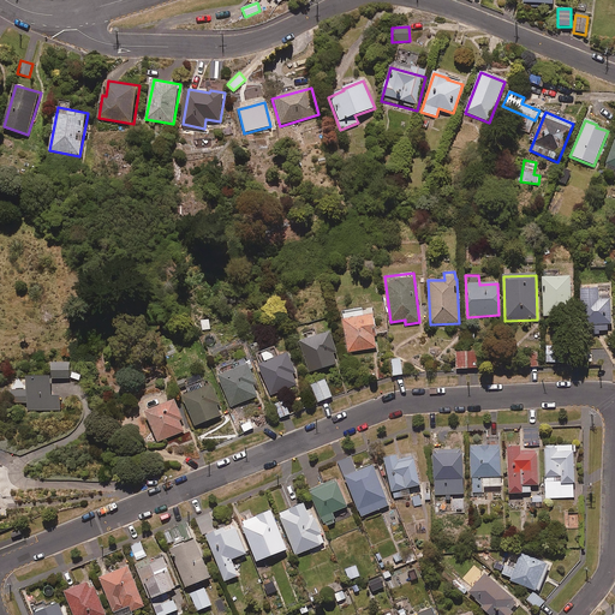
[(542,279),(543,317),(551,317),(571,316),(569,279),(542,279)]
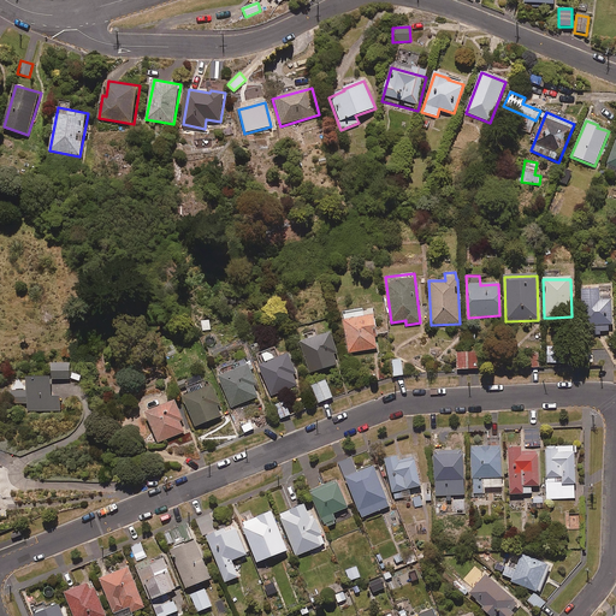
[(582,333),(609,332),(609,326),(612,326),(611,301),(599,302),(599,291),(581,291),(581,314),(582,323),(582,333)]
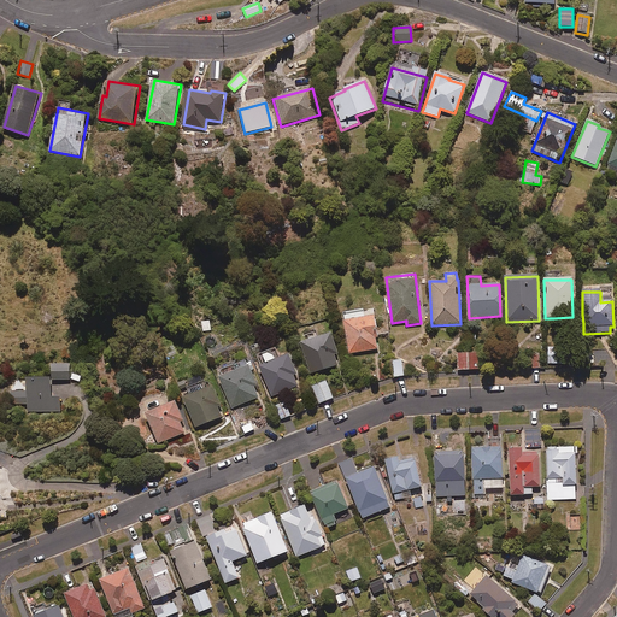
[(375,339),(377,339),(374,317),(364,318),(363,311),(342,315),(348,354),(377,350),(375,339)]
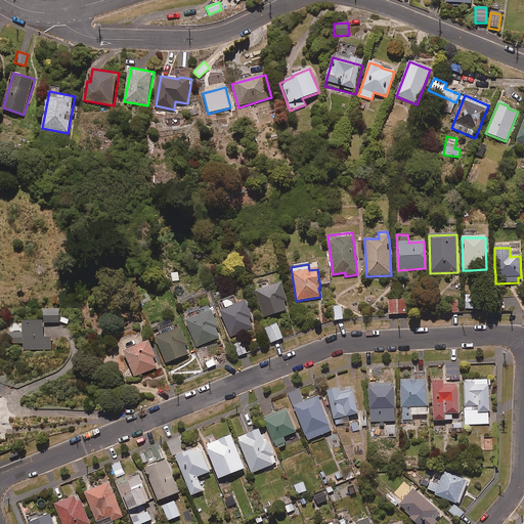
[(180,271),(170,272),(172,282),(181,281),(180,271)]
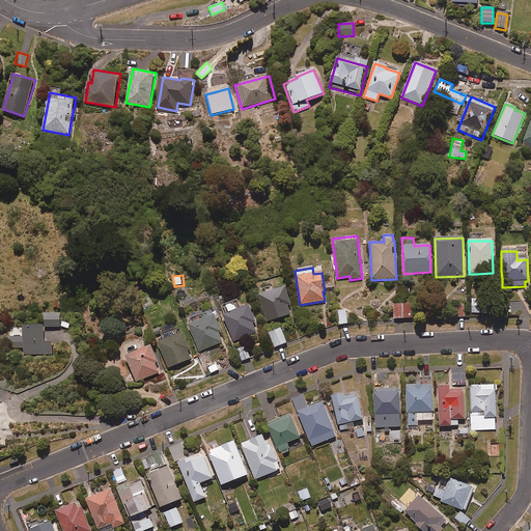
[(292,305),(287,286),(260,295),(269,322),(292,314),(289,306),(292,305)]
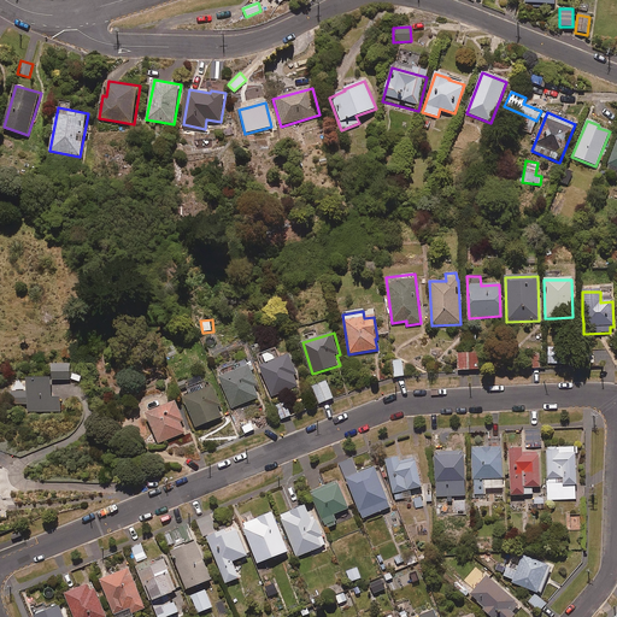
[(566,346),(547,347),(548,364),(568,364),(566,346)]
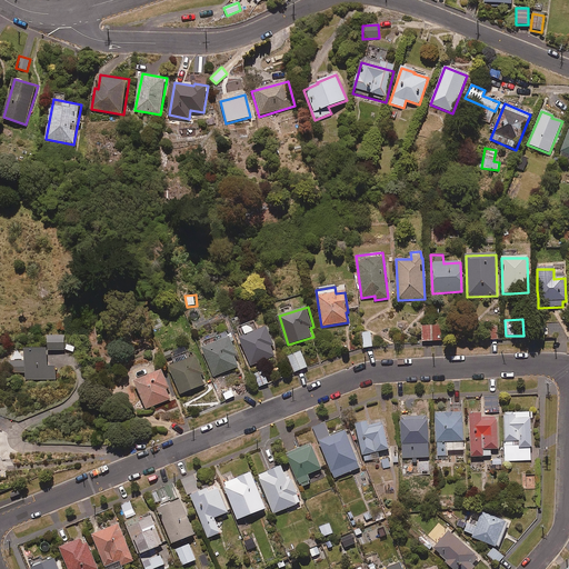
[(259,331),(258,326),(241,327),(242,342),(251,366),(280,355),(269,327),(259,331)]
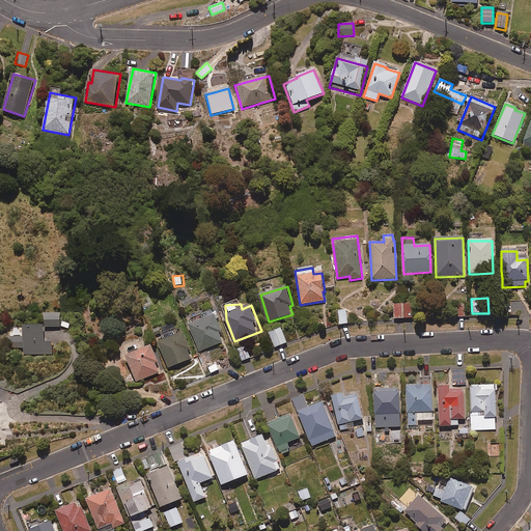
[(411,305),(393,305),(394,319),(411,318),(411,305)]
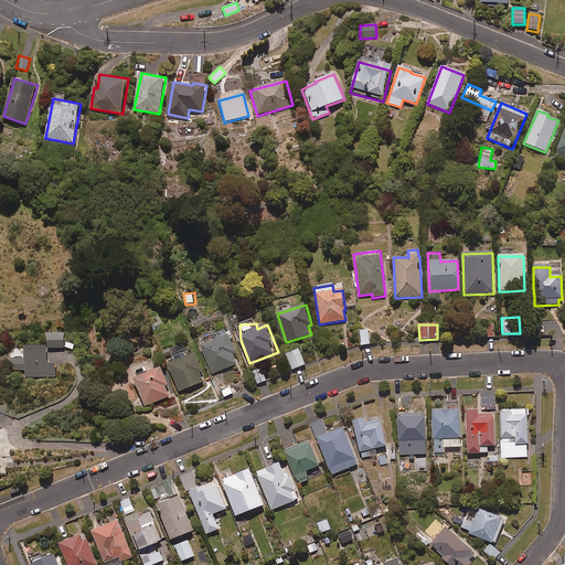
[(494,338),(493,324),(484,324),(484,338),(494,338)]
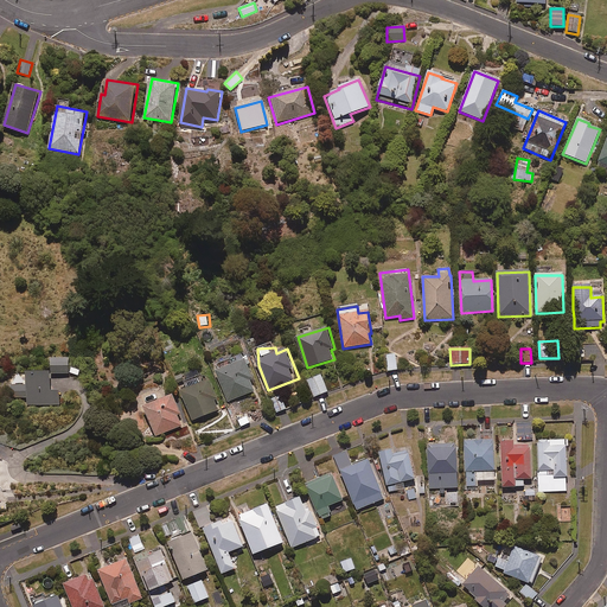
[(260,390),(246,353),(232,358),(235,364),(217,371),(229,402),(260,390)]
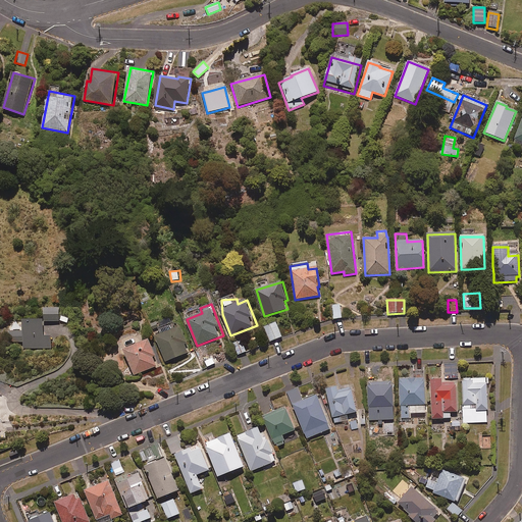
[(340,305),(331,306),(332,320),(342,319),(340,305)]
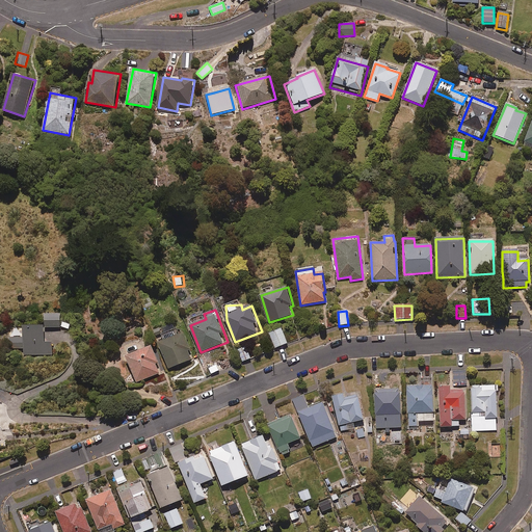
[(61,315),(46,315),(46,327),(61,327),(61,315)]
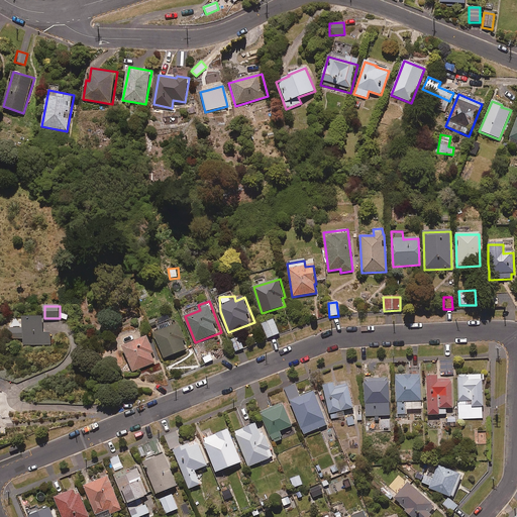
[(175,325),(171,314),(158,319),(162,330),(156,333),(165,358),(187,349),(184,340),(187,339),(181,323),(175,325)]
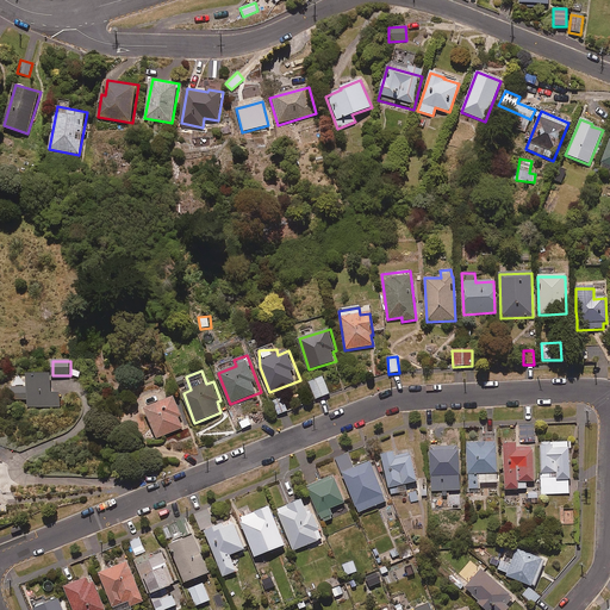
[(51,373),(29,374),(29,386),(11,387),(11,400),(27,399),(27,408),(60,406),(60,393),(51,393),(51,373)]
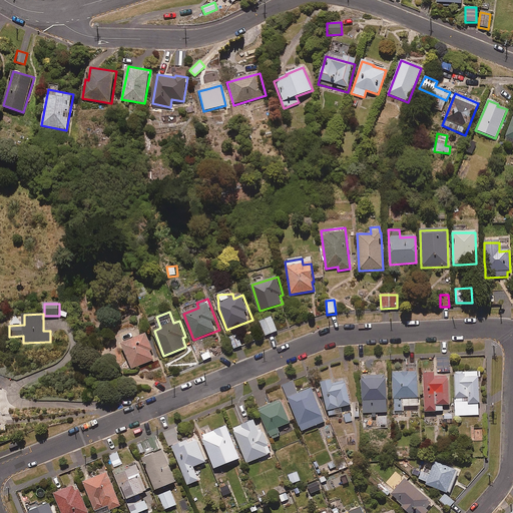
[(279,331),(274,317),(262,322),(267,336),(279,331)]
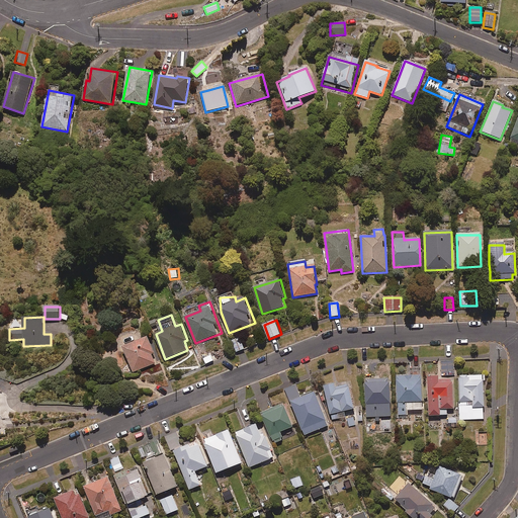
[(156,353),(150,337),(123,346),(134,372),(156,363),(153,354),(156,353)]
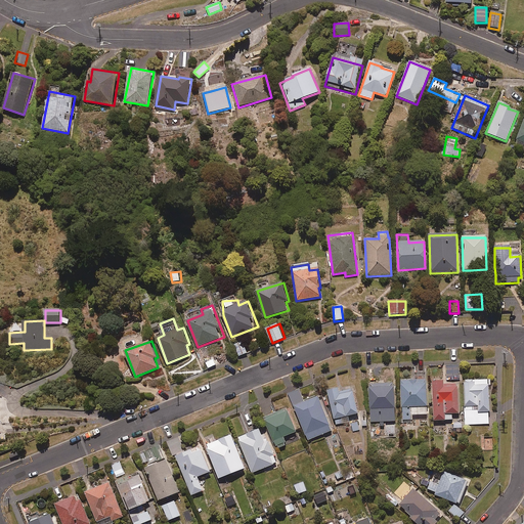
[(249,353),(245,341),(235,344),(239,356),(249,353)]
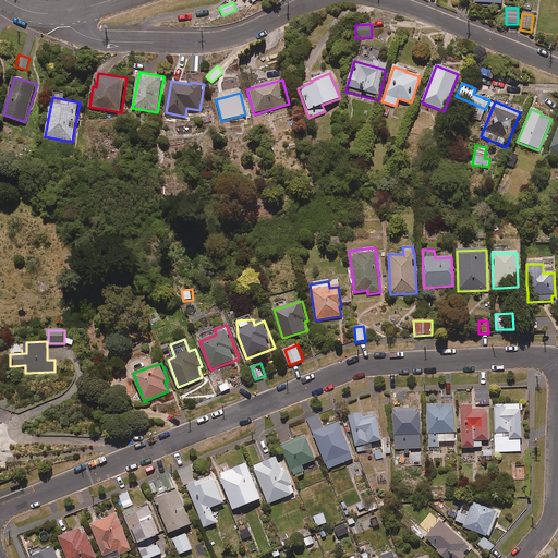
[(231,388),(228,383),(216,388),(219,395),(231,388)]
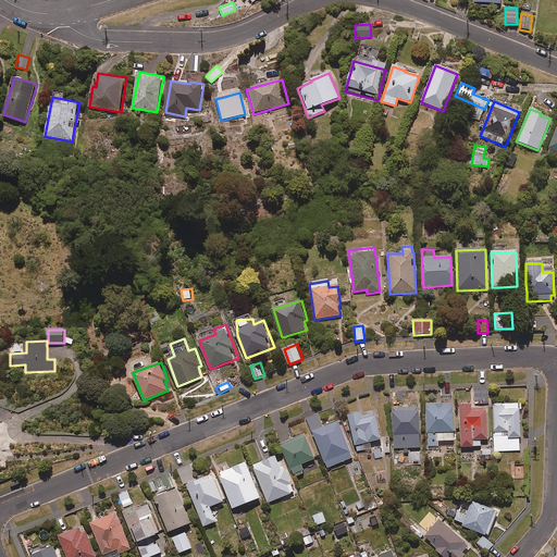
[(489,404),(487,388),(473,390),(474,405),(489,404)]
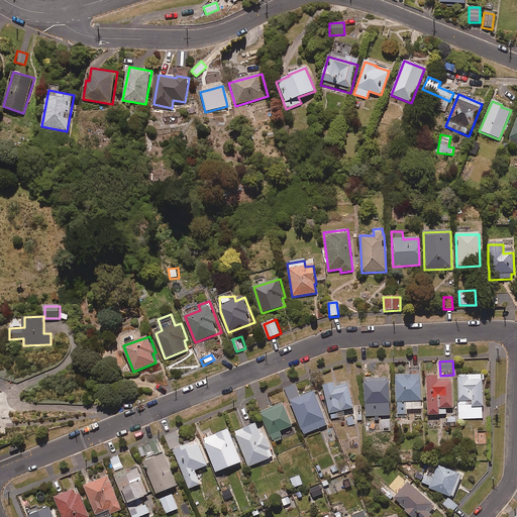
[(369,377),(368,365),(359,365),(360,377),(369,377)]
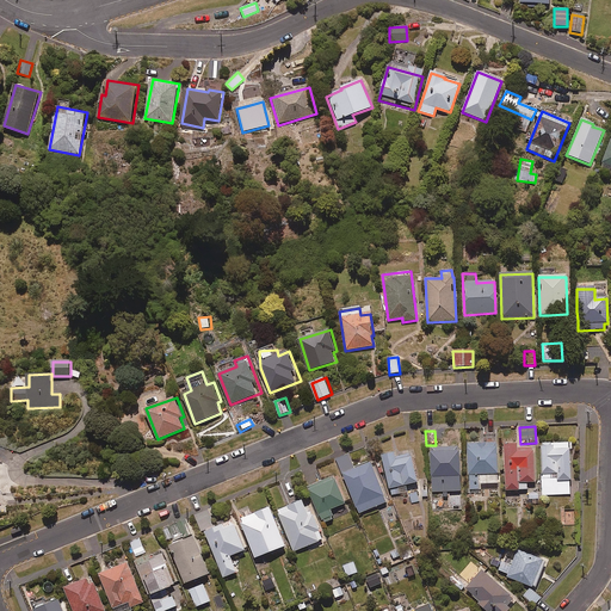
[(569,443),(542,444),(542,495),(571,494),(569,443)]
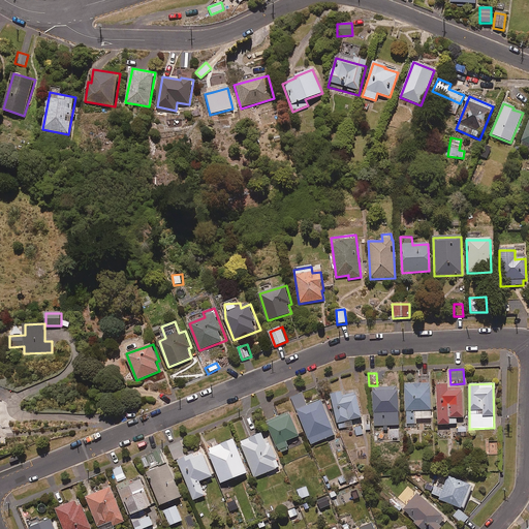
[(430,384),(404,385),(406,425),(416,424),(416,418),(431,418),(430,384)]
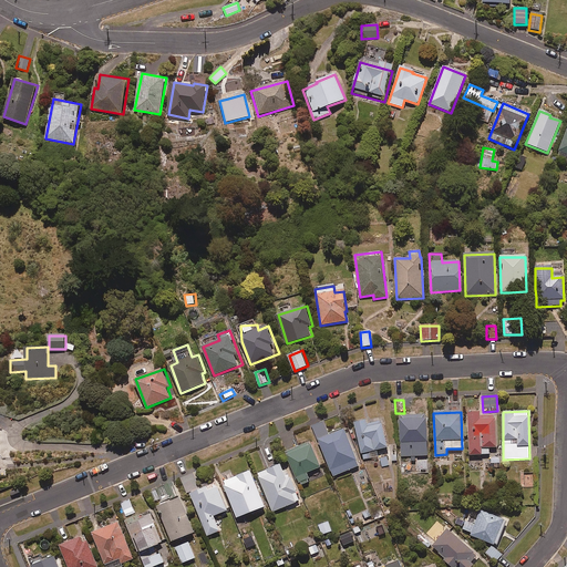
[(480,413),(467,414),(470,456),(490,455),(488,449),(496,449),(494,415),(480,416),(480,413)]
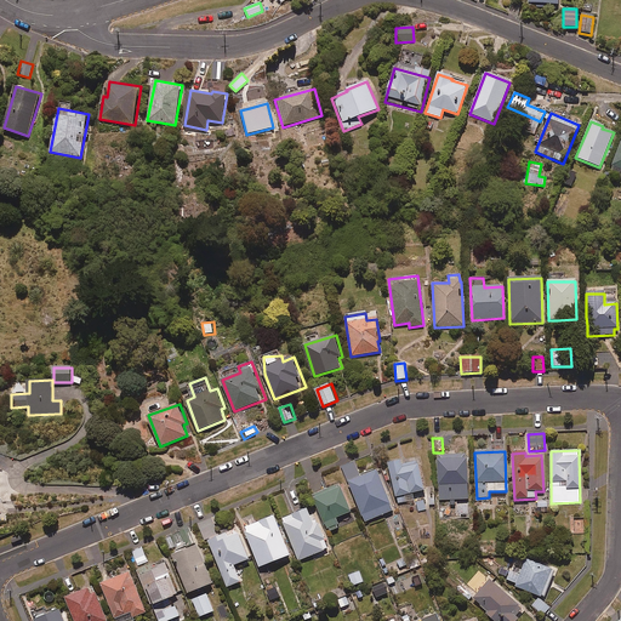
[(468,484),(466,454),(437,455),(438,485),(468,484)]
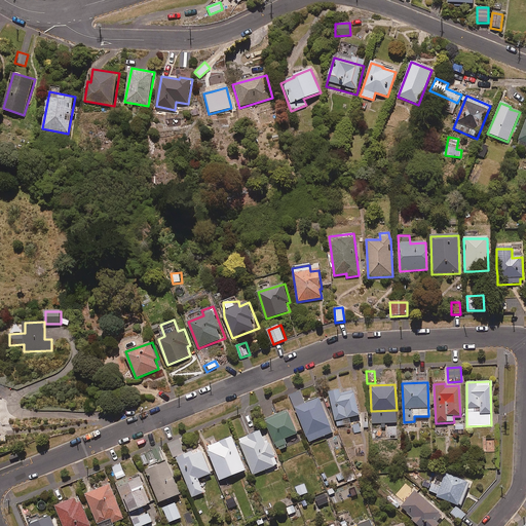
[(340,395),(339,390),(328,392),(337,427),(350,423),(349,418),(360,415),(353,391),(340,395)]
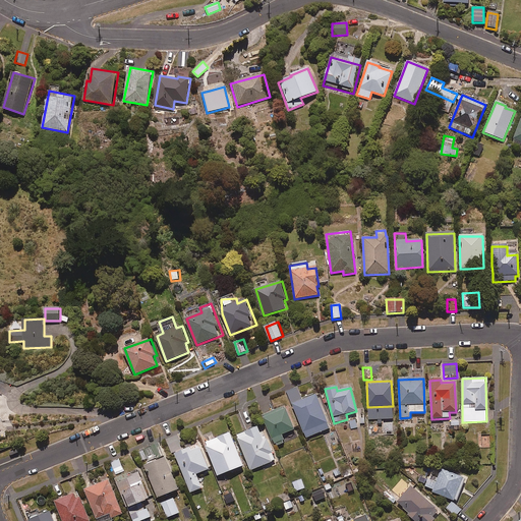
[(302,400),(297,388),(286,392),(305,439),(330,428),(315,395),(302,400)]
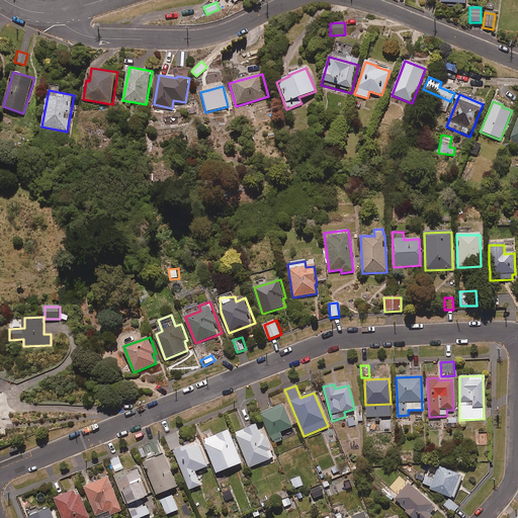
[(294,427),(284,403),(261,413),(274,443),(284,439),(281,432),(294,427)]
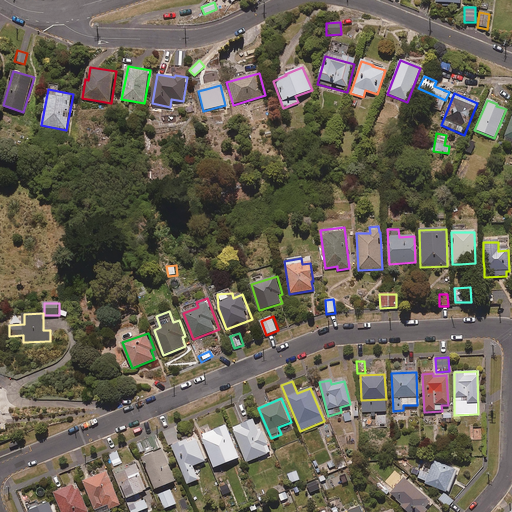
[(350,412),(342,414),(345,422),(352,420),(350,412)]
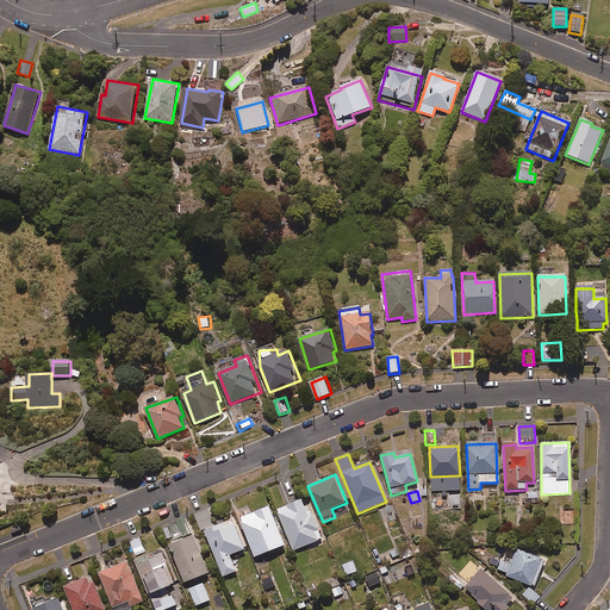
[(309,512),(304,499),(278,510),(294,551),(324,540),(313,511),(309,512)]
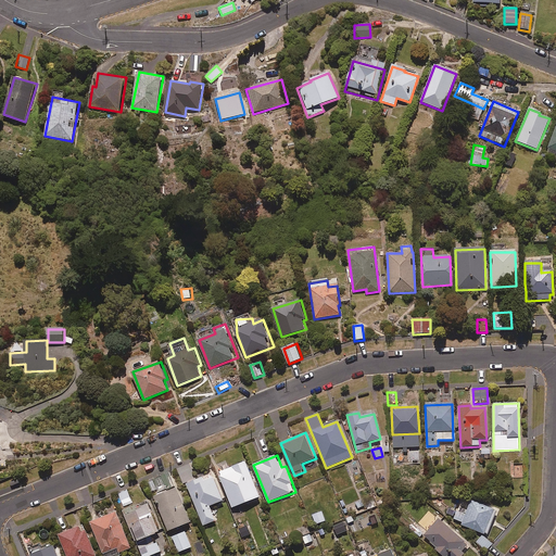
[(262,497),(248,462),(219,472),(234,508),(262,497)]
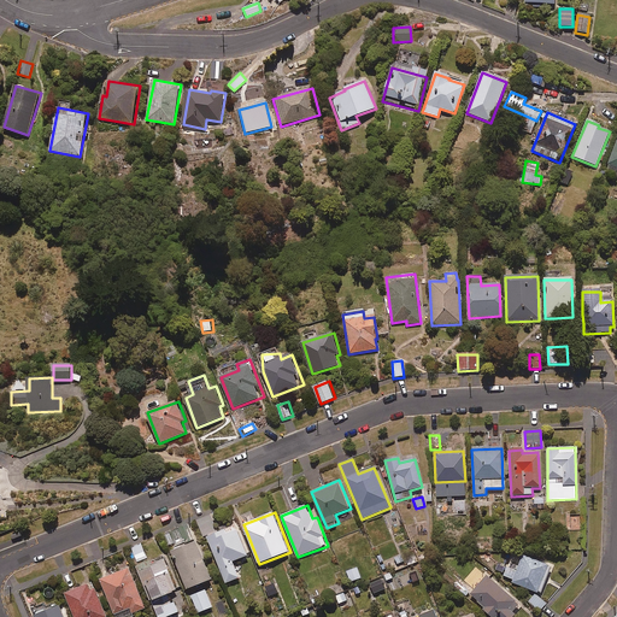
[(582,513),(568,513),(568,530),(582,530),(582,513)]
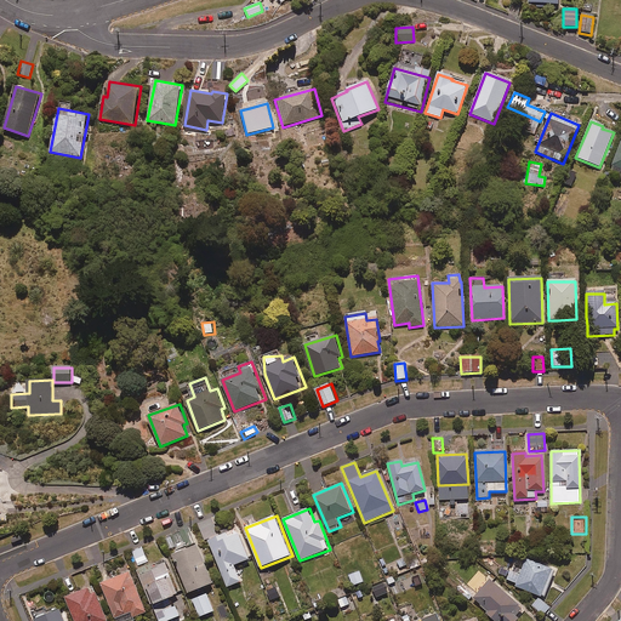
[(218,534),(212,519),(199,524),(204,540),(218,534)]
